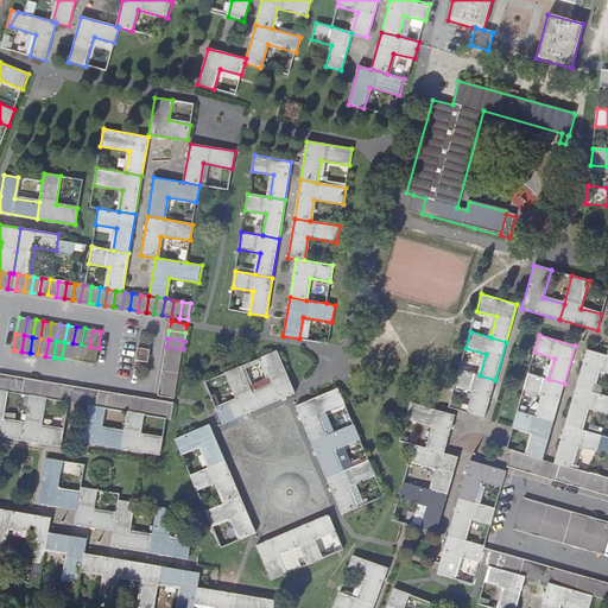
[(73,343),(64,342),(62,359),(70,360),(73,343)]
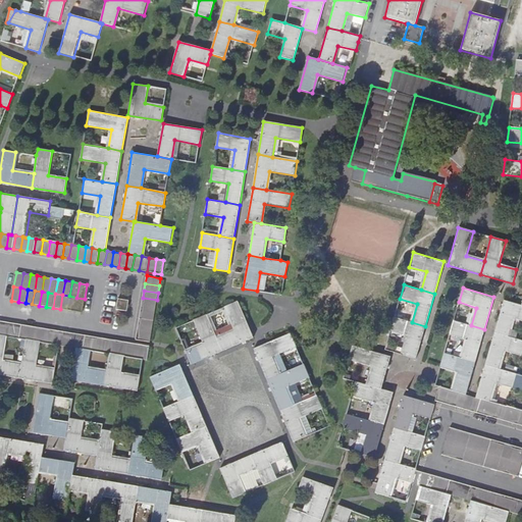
[(62,295),(60,309),(67,310),(69,296),(62,295)]
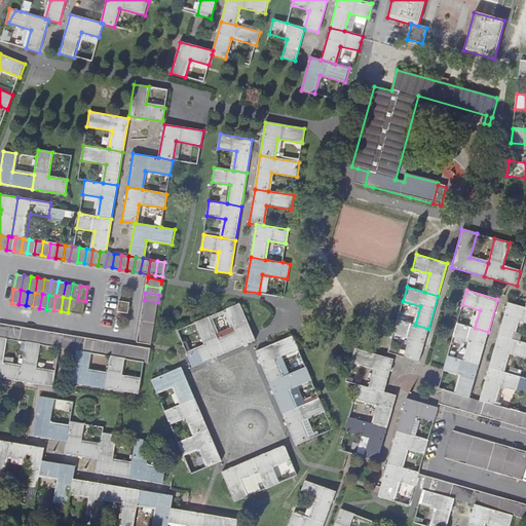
[(77,300),(70,298),(68,312),(75,313),(77,300)]
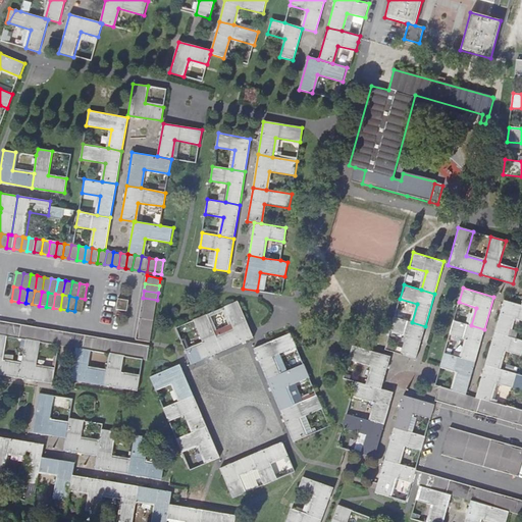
[(76,298),(74,311),(82,313),(85,299),(76,298)]
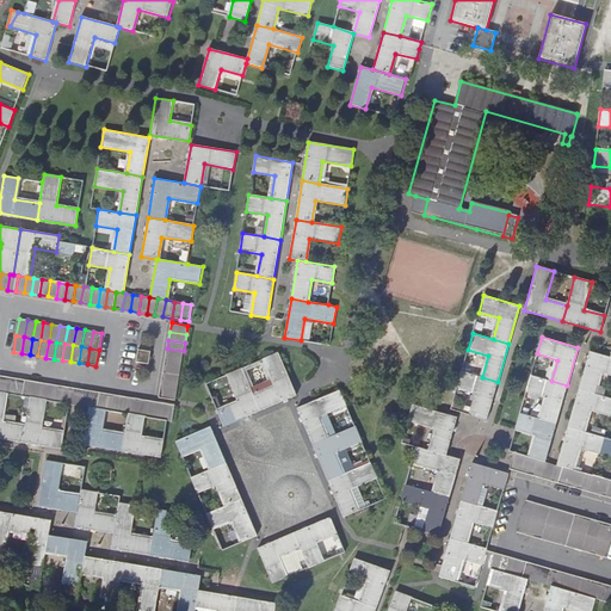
[(181,359),(184,351),(167,349),(166,357),(181,359)]
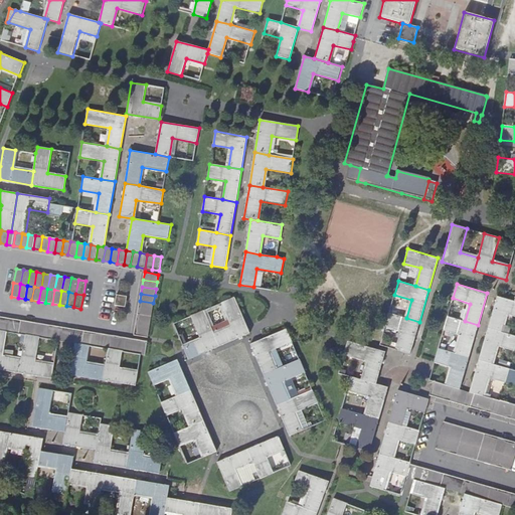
[(127,297),(117,295),(115,305),(125,307),(127,297)]
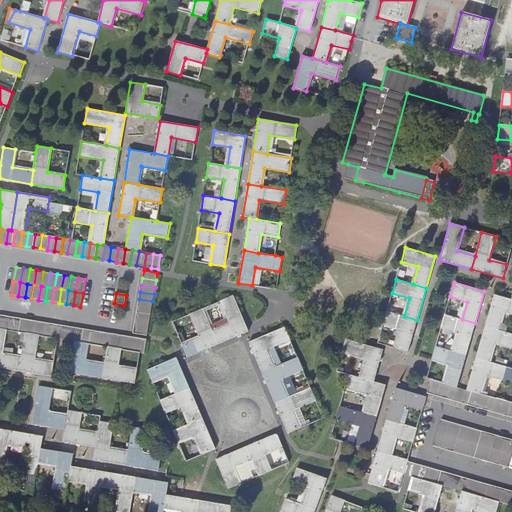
[(494,295),(485,326),(498,330),(503,312),(511,314),(511,299),(494,295)]
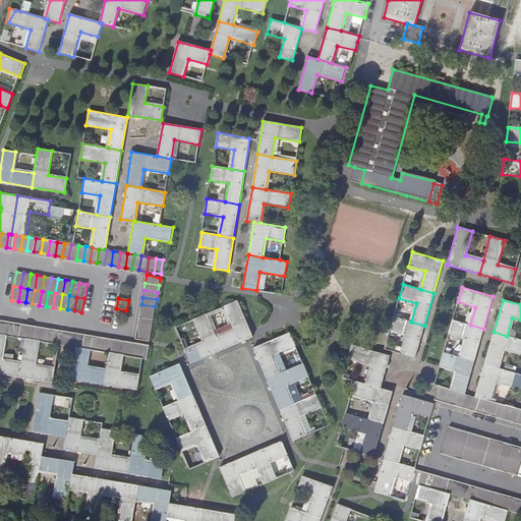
[(217,337),(222,350),(253,337),(237,301),(224,306),(233,330),(217,337)]
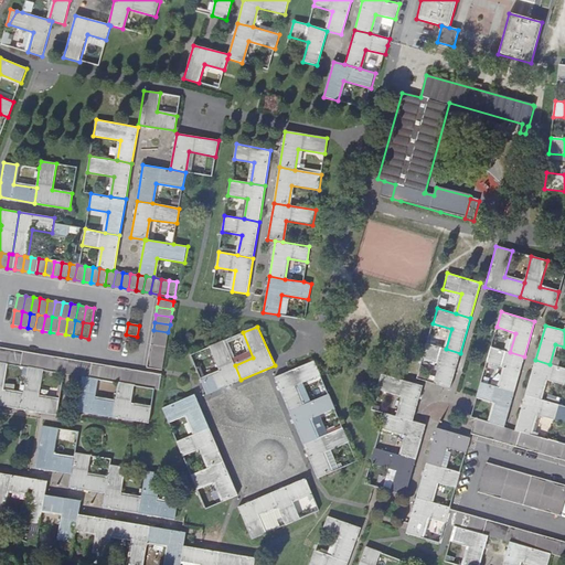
[(168,332),(153,330),(152,338),(167,340),(168,332)]
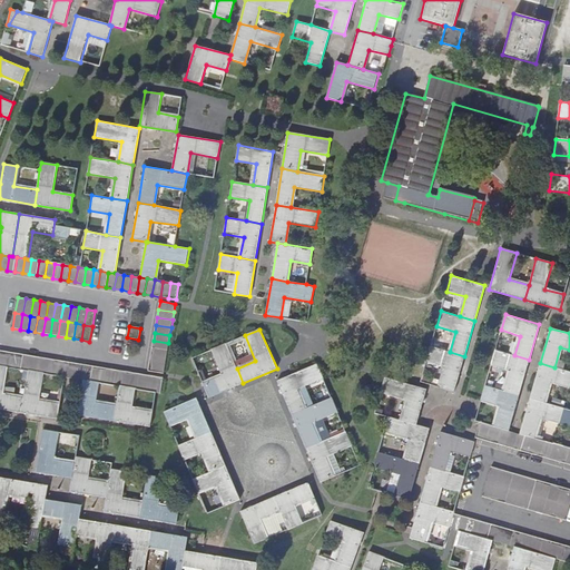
[(167,351),(168,343),(154,341),(151,347),(167,351)]
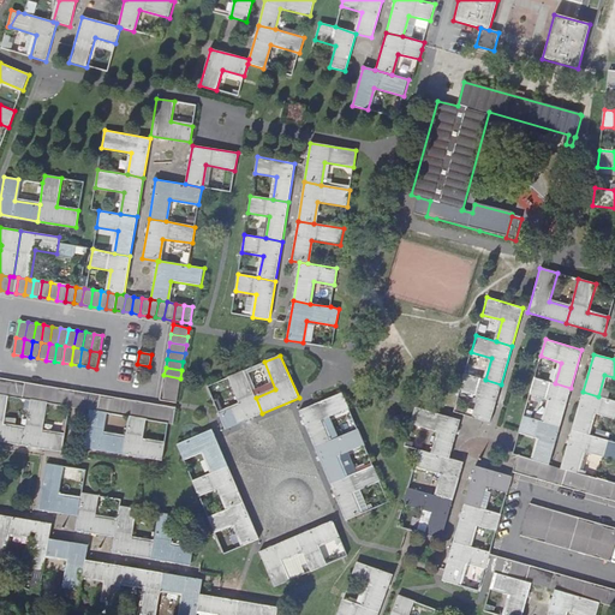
[(239,405),(219,413),(226,429),(262,413),(256,398),(244,371),(227,377),(239,405)]
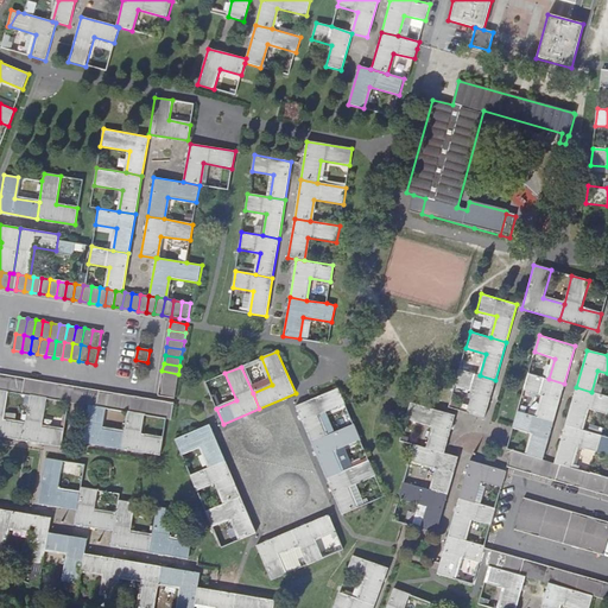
[(178,374),(162,371),(160,379),(177,382),(178,374)]
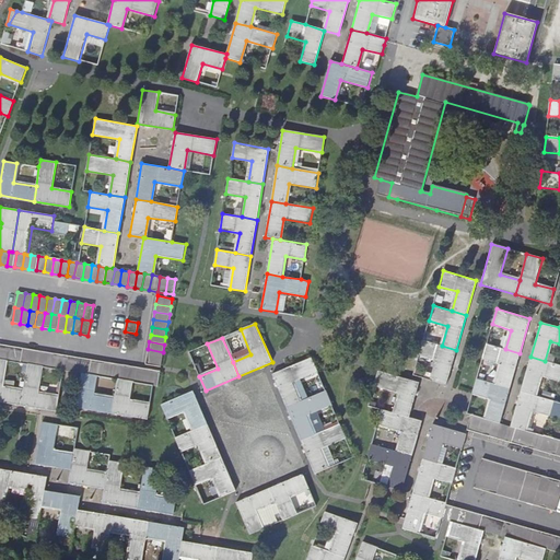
[(446,385),(456,350),(442,346),(422,341),(419,356),(438,361),(432,381),(446,385)]
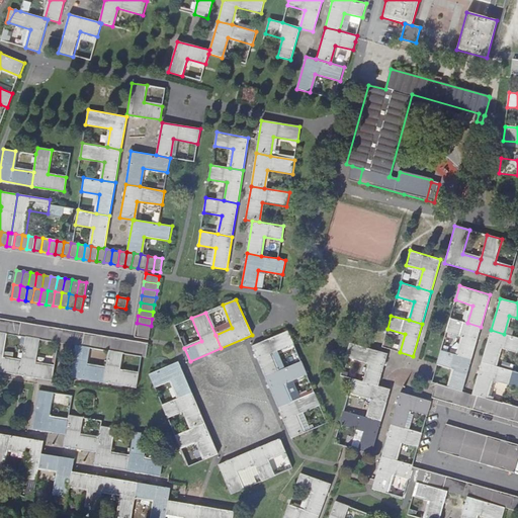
[(458,355),(471,359),(481,327),(467,323),(450,318),(446,333),(463,338),(458,355)]
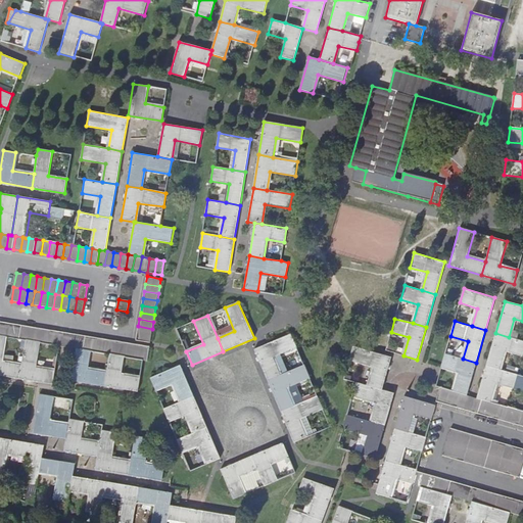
[(5,337),(7,337),(12,338),(14,324),(7,322),(5,337)]
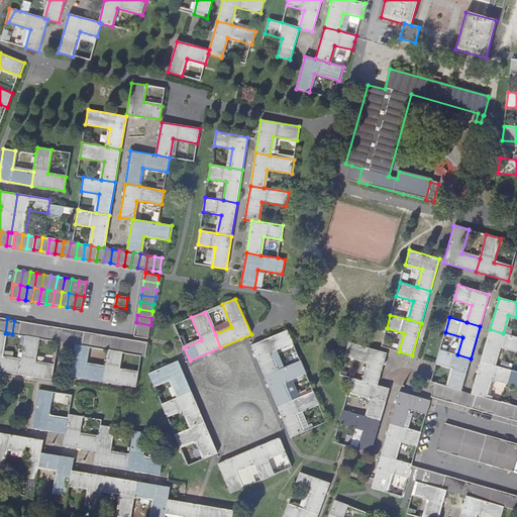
[(12,334),(19,335),(21,321),(14,320),(12,334)]
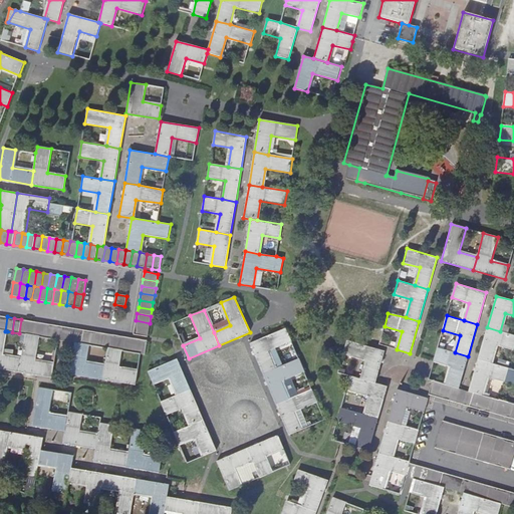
[(19,333),(25,334),(26,334),(28,320),(21,319),(19,333)]
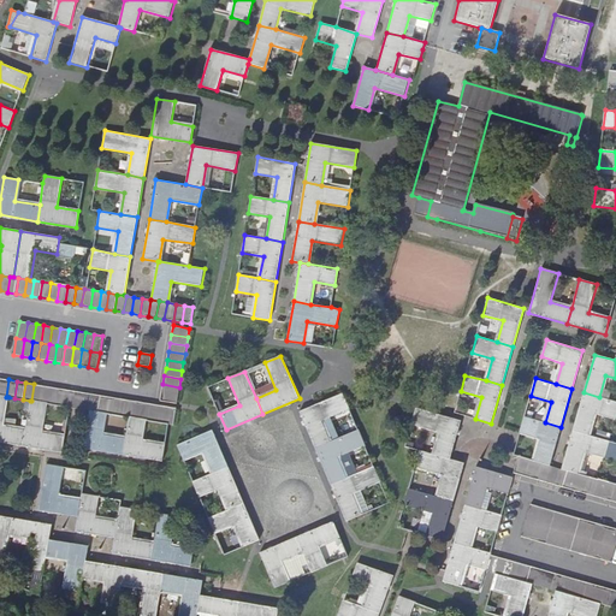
[(34,384),(31,401),(39,402),(42,385),(34,384)]
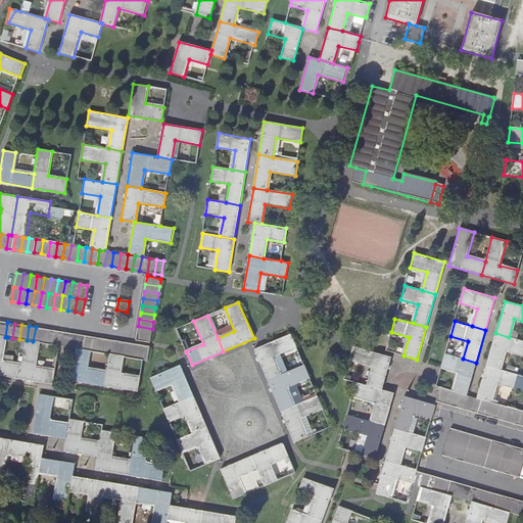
[(151,335),(152,329),(138,326),(137,333),(151,335)]
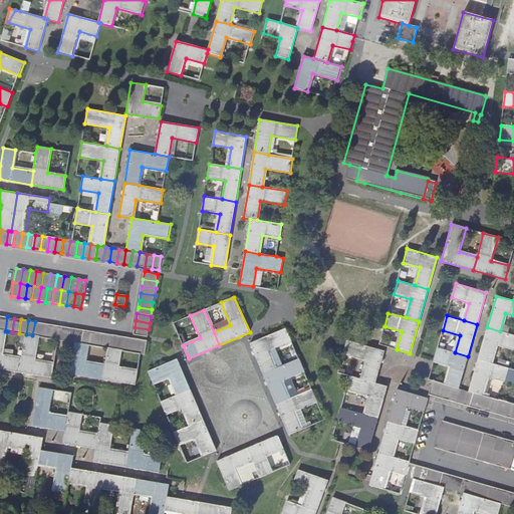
[(32,335),(39,336),(41,323),(35,321),(32,335)]
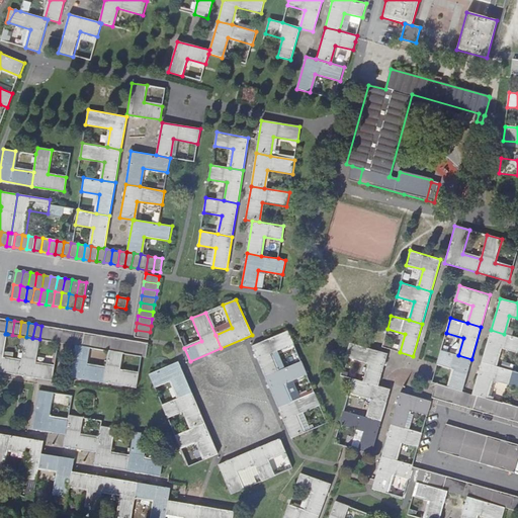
[(41,326),(39,339),(47,341),(49,327),(41,326)]
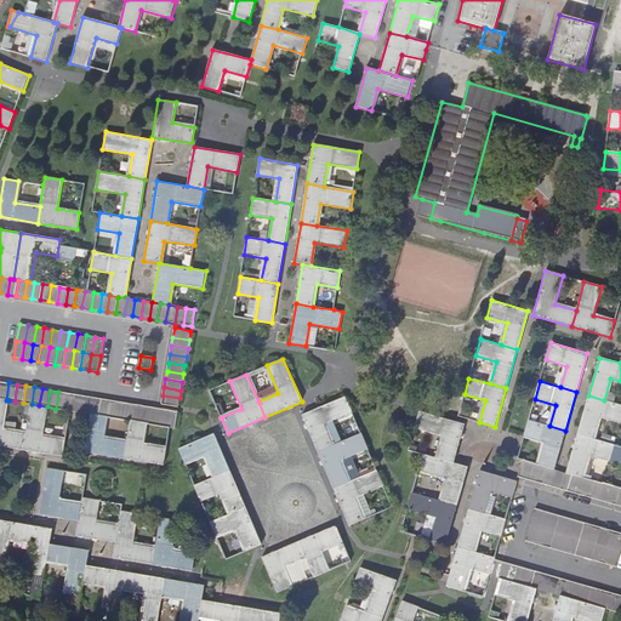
[(56,409),(64,410),(67,393),(58,392),(56,409)]
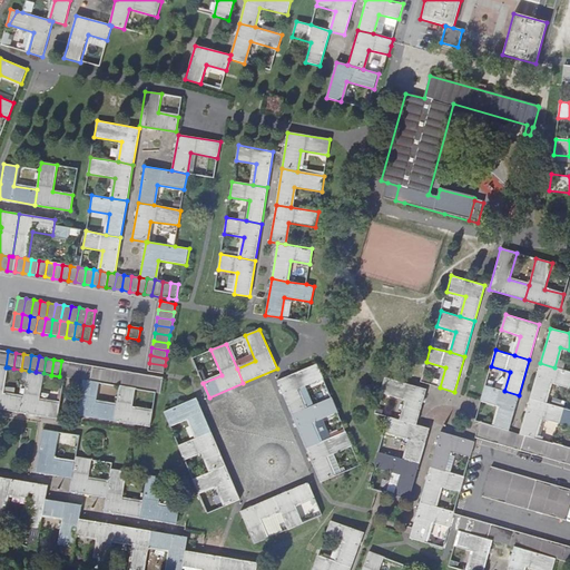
[(59,376),(67,377),(69,362),(61,361),(59,376)]
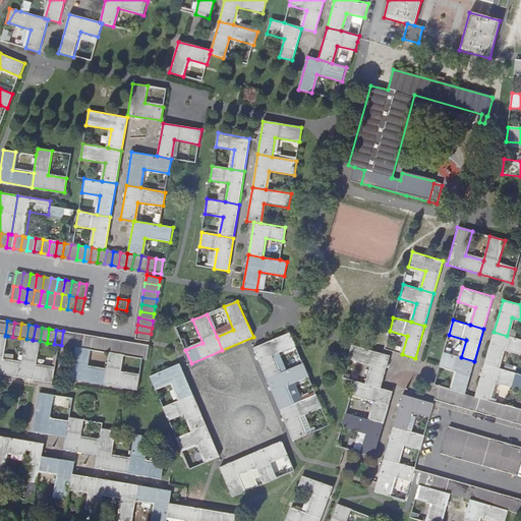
[(63,331),(61,345),(68,346),(71,332),(63,331)]
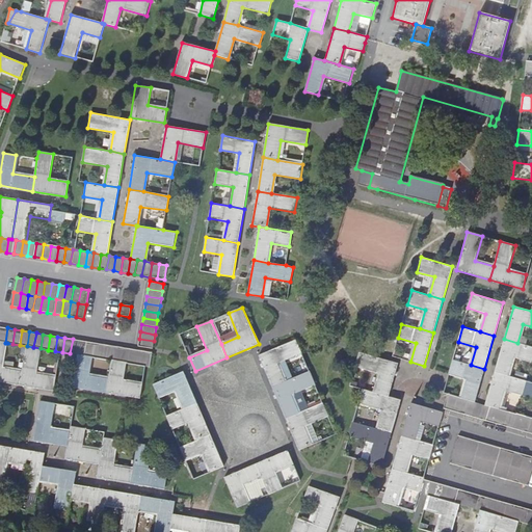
[(70,353),(77,354),(79,340),(73,339),(70,353)]
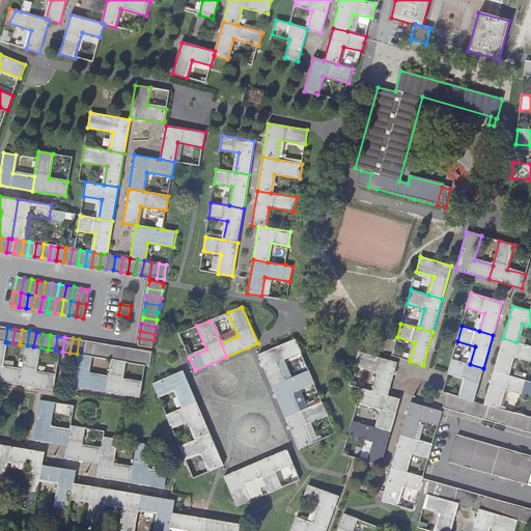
[(154,340),(139,338),(138,345),(152,347),(154,340)]
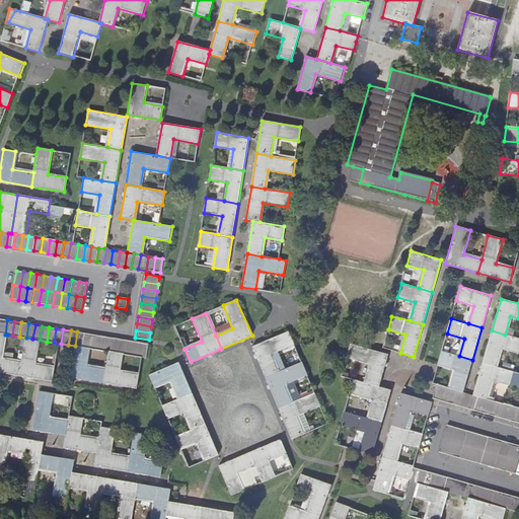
[(518,338),(505,335),(492,330),(483,363),(496,367),(501,349),(518,354),(518,352),(518,338)]
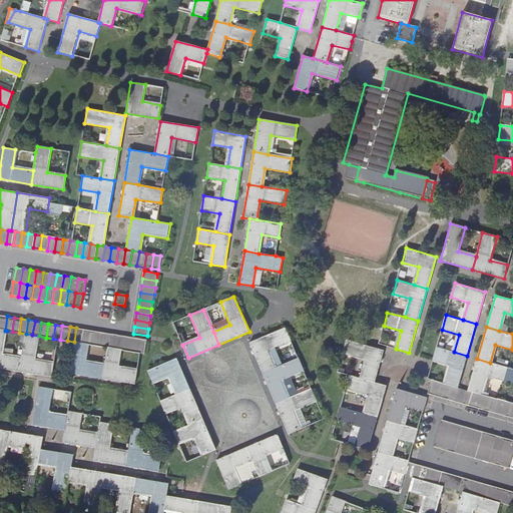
[(74,342),(75,342),(82,343),(84,330),(76,328),(74,342)]
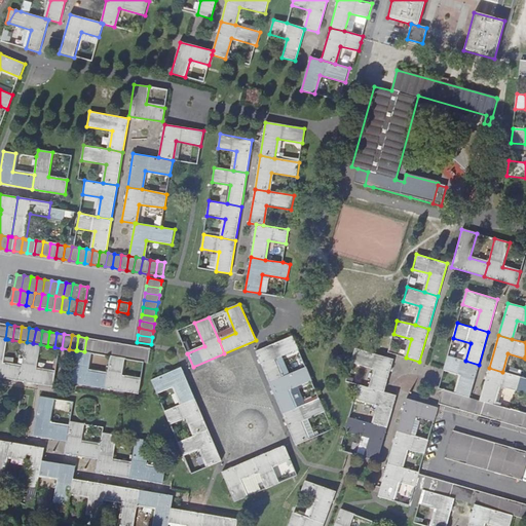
[(256,351),(269,383),(283,377),(275,360),(298,349),(293,336),(256,351)]
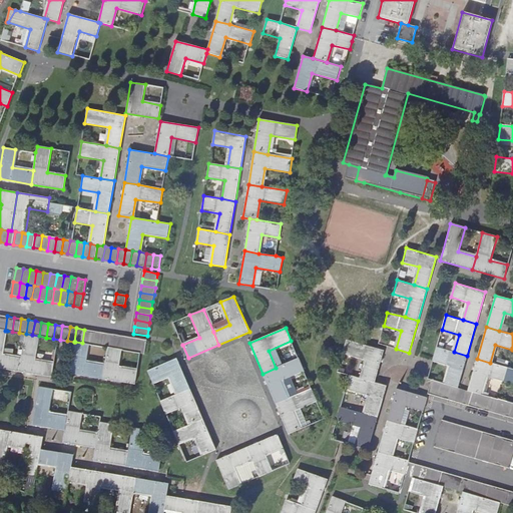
[(0,368),(19,372),(21,358),(3,355),(7,331),(5,331),(0,329),(0,368)]
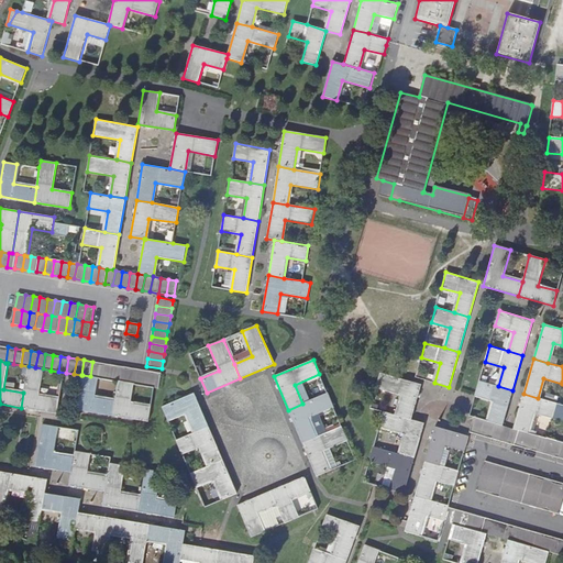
[(92,362),(90,376),(97,378),(100,363),(92,362)]
